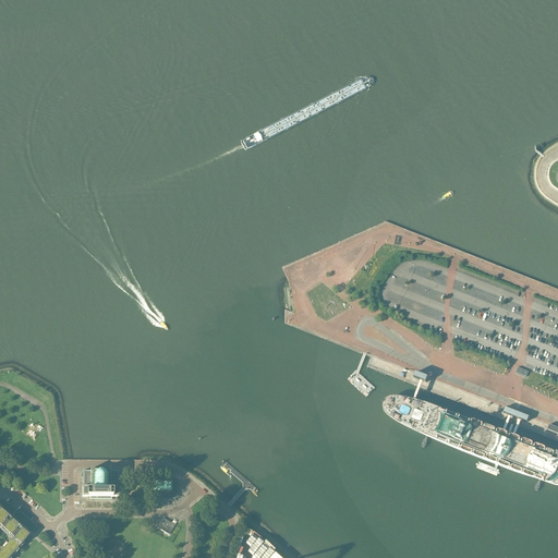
[(422,375),(415,373),(414,378),(420,380),(426,383),(428,377),(426,377),(422,375)]
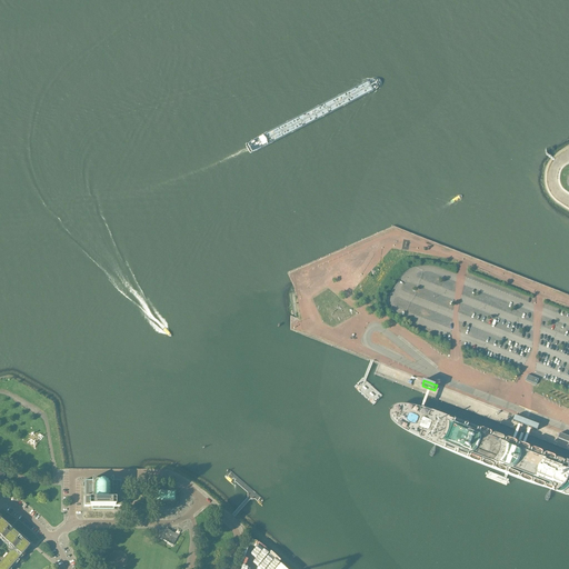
[(562,460),(523,446),(518,443),(512,441),(448,417),(433,411),(428,409),(422,408),(417,407),(412,406),(408,405),(403,405),(400,405),(397,405),(395,406),(392,407),(391,409),(390,413),(390,417),(391,420),(393,421),(396,423),(398,426),(403,429),(408,432),(412,435),(417,437),(421,439),(437,446),(507,473),(557,493),(562,495),(568,497),(568,462),(568,463),(562,460)]
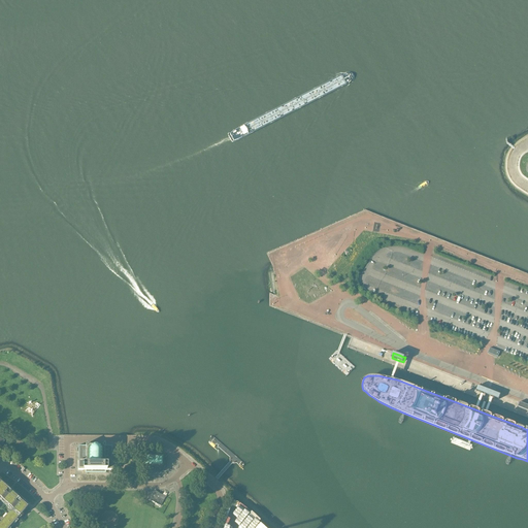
[(499,399),(500,395),(487,390),(479,386),(476,391),(483,393),(487,395),(488,395),(492,397),(499,399)]
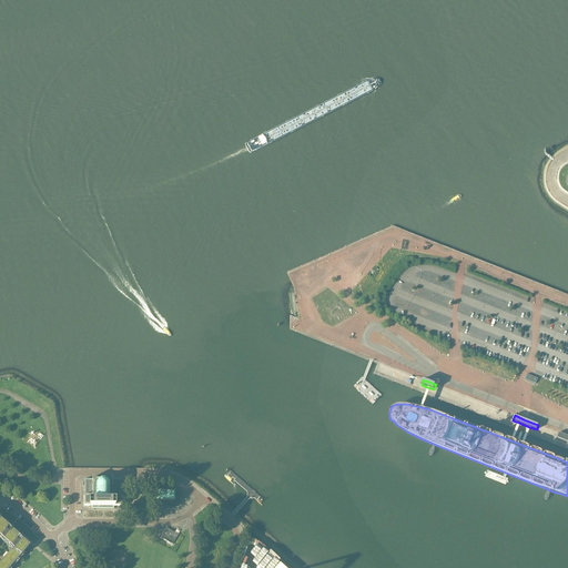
[(567,436),(559,433),(557,438),(567,442),(567,436)]
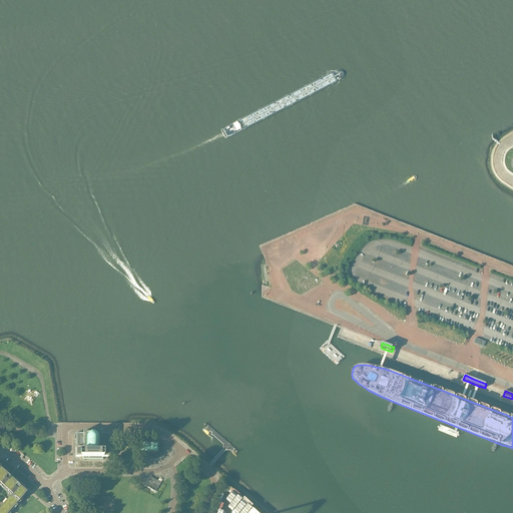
[(109,447),(109,439),(109,433),(76,433),(76,447),(76,448),(75,448),(75,449),(76,449),(77,449),(77,451),(76,451),(76,452),(76,457),(80,457),(80,458),(83,458),(83,459),(83,460),(102,460),(102,458),(105,458),(105,456),(107,456),(108,456),(108,458),(109,458),(109,452),(109,451),(108,451),(108,449),(109,449),(110,449),(110,448),(109,448),(109,447)]
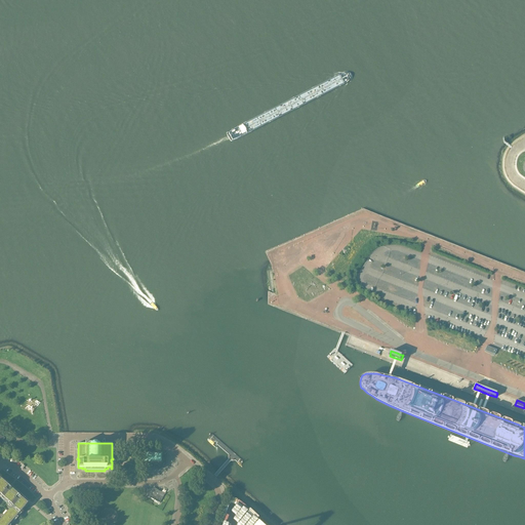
[(142,452),(138,452),(138,453),(138,460),(138,461),(138,462),(142,461),(142,462),(146,462),(146,466),(146,467),(147,467),(147,468),(148,468),(149,468),(150,468),(150,467),(151,466),(152,466),(159,466),(159,467),(160,467),(161,467),(162,466),(163,465),(163,463),(163,462),(163,461),(162,461),(162,457),(162,453),(161,453),(161,452),(142,452)]
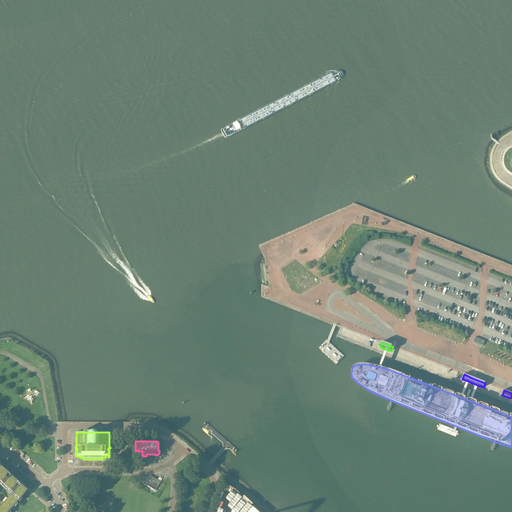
[(27,491),(0,467),(0,483),(12,494),(19,500),(27,491)]
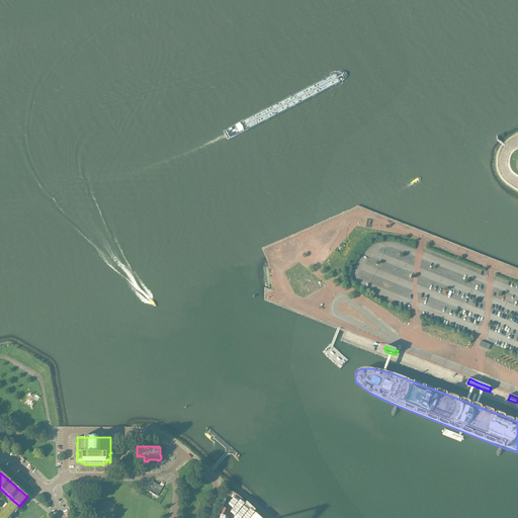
[(162,487),(151,481),(151,482),(151,487),(148,491),(157,496),(162,487)]
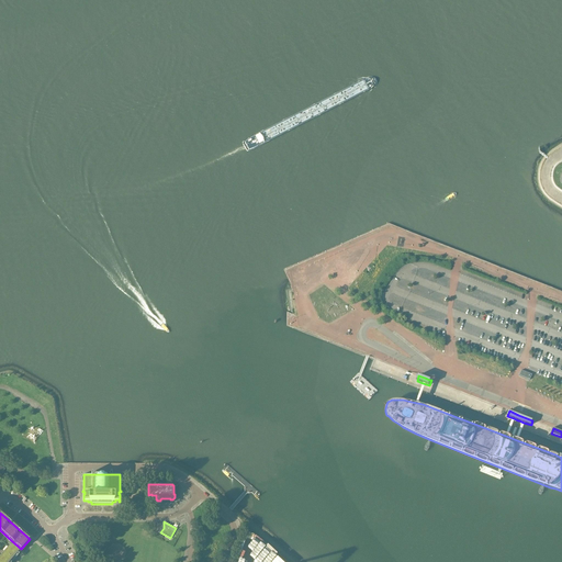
[(270,561),(282,561),(285,559),(251,531),(244,540),(270,561)]
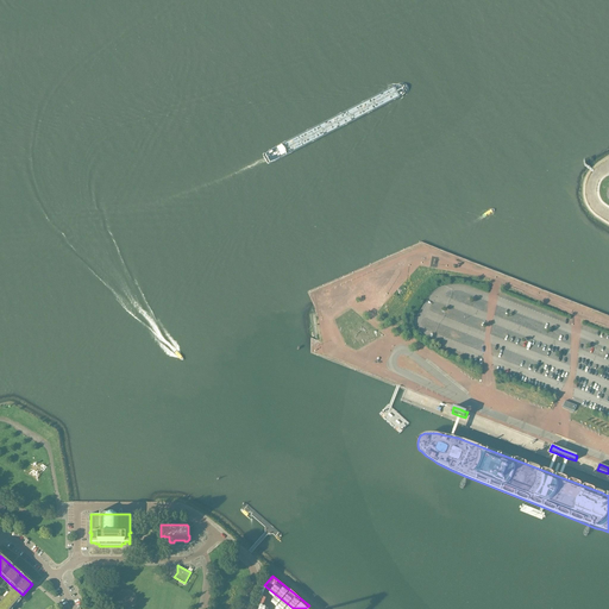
[(10,608),(23,595),(14,588),(13,589),(0,603),(0,608),(10,608)]
